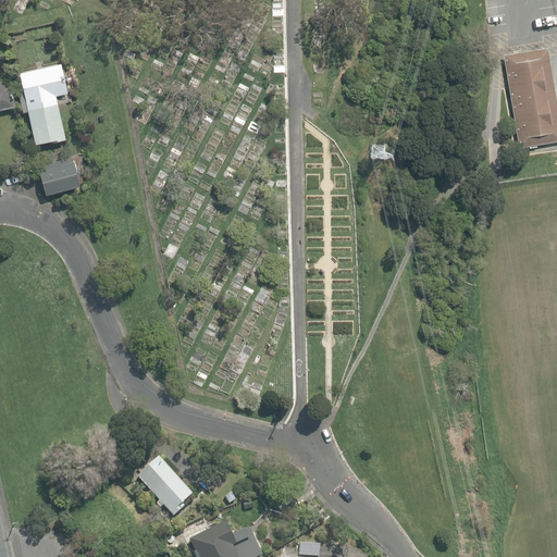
[(556,93),(549,47),(507,53),(519,146),(556,139),(556,93)]
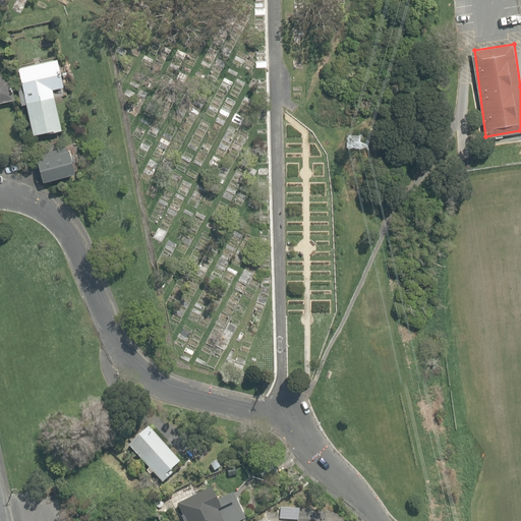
[(45,133),(61,130),(52,90),(63,88),(57,59),(17,68),(21,83),(16,84),(21,105),(25,104),(33,134),(45,132),(45,133)]
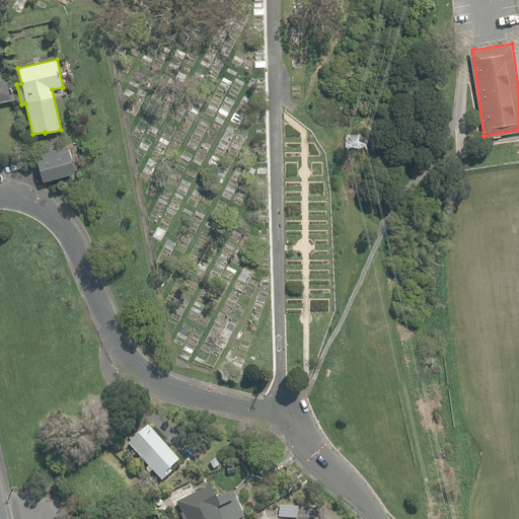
[(0,101),(13,99),(9,80),(6,80),(4,73),(0,73),(0,101)]
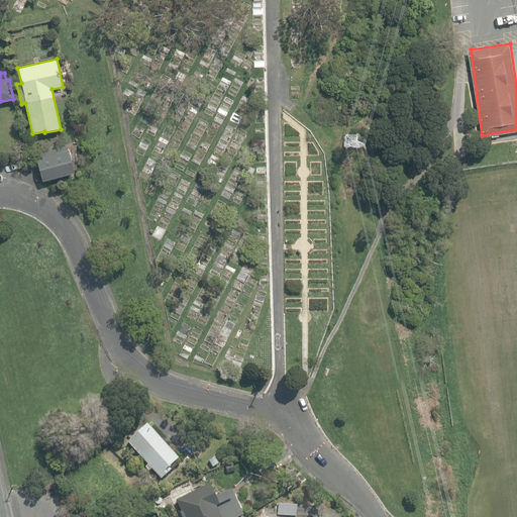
[(67,149),(66,145),(34,153),(41,181),(74,172),(68,149),(67,149)]
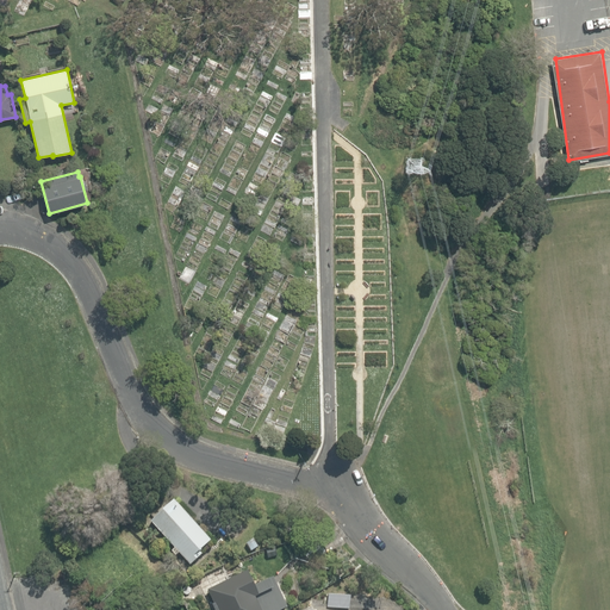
[(212,541),(175,500),(149,524),(192,565),(212,541)]
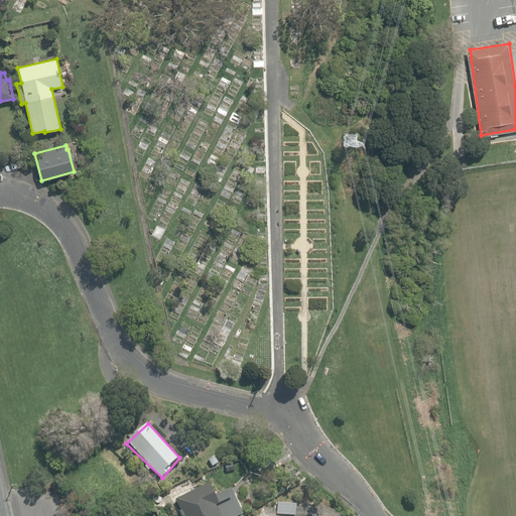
[(223,502),(213,485),(177,499),(182,515),(221,515),(217,504),(223,502)]
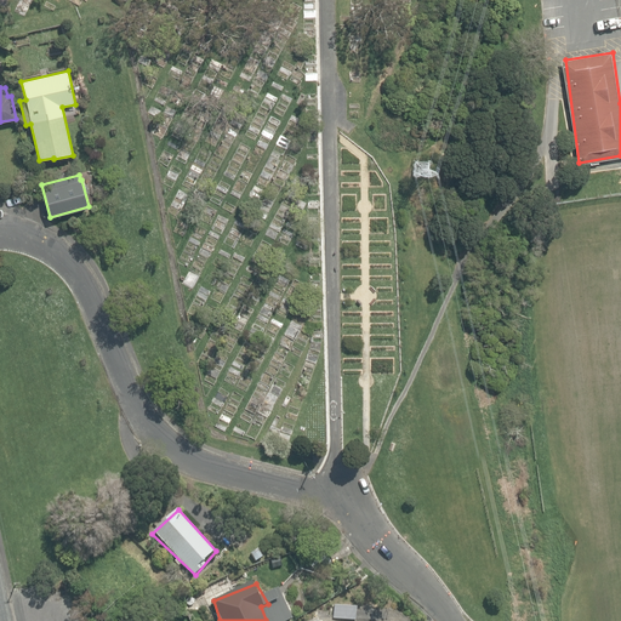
[(352,604),(328,603),(328,619),(352,619),(352,604)]
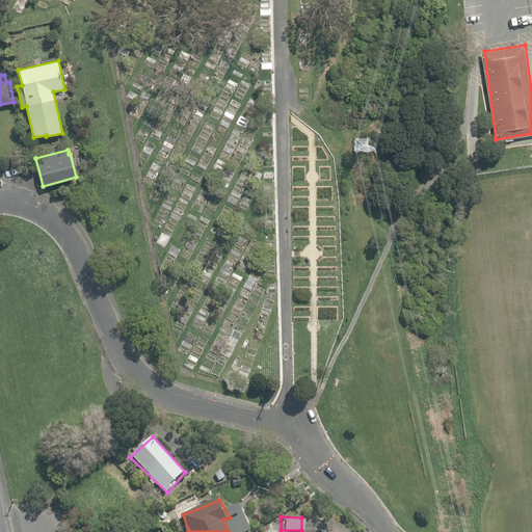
All buildings are outlined.
